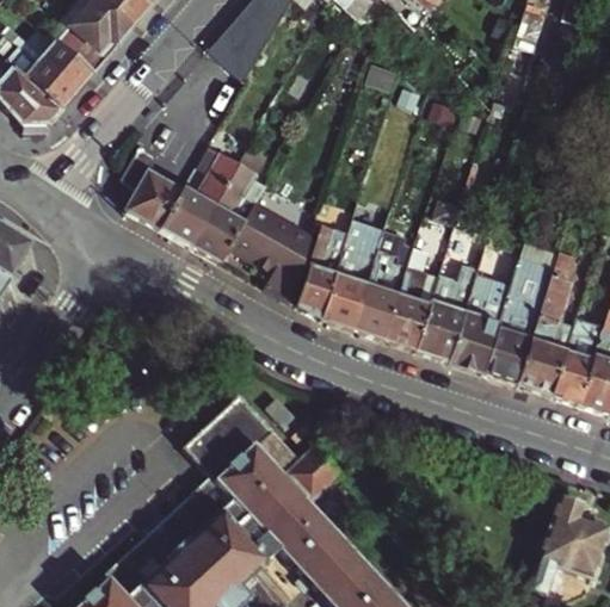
[(134,28),(102,0),(91,0),(92,1),(69,28),(97,50),(108,38),(117,47),(134,28)]
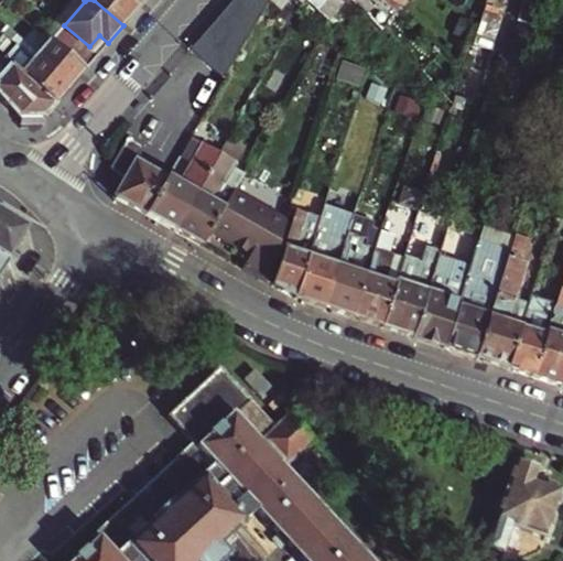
[(94,0),(123,25),(141,4),(136,0),(94,0)]
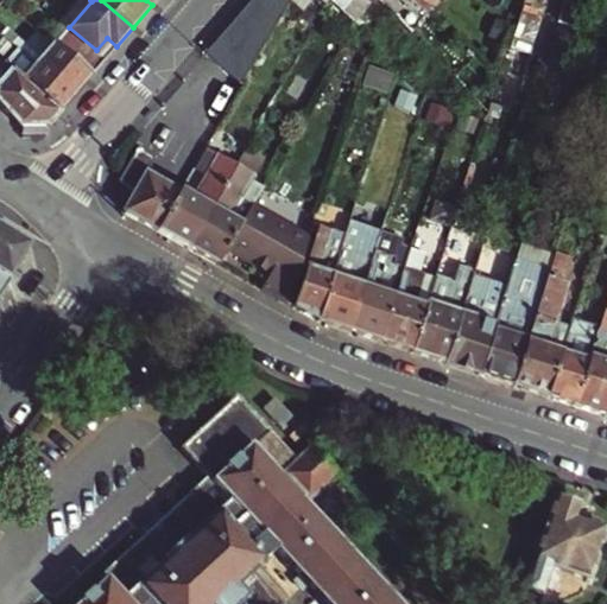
[(250,0),(207,51),(241,80),(291,0),(250,0)]
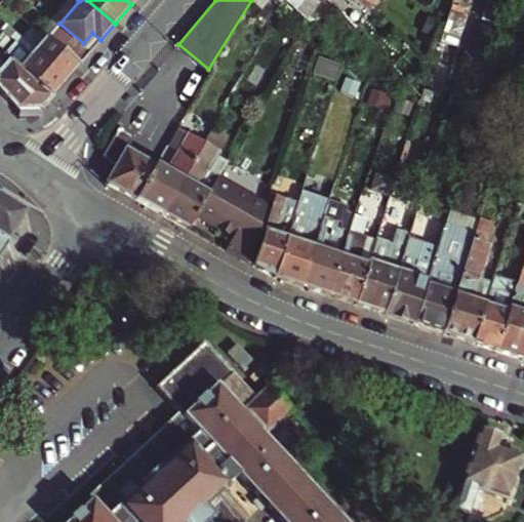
[(268,1),(269,0),(279,0),(281,2),(283,0),(289,0),(297,7),(301,2),(308,7),(313,1),(333,21),(343,10),(330,0),(254,0),(263,7),(268,1)]
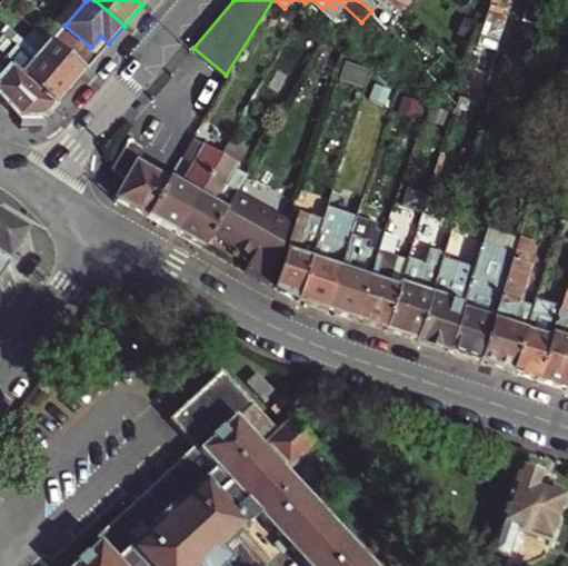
[(51,39),(35,58),(0,28),(0,53),(57,102),(80,77),(87,69),(51,39)]
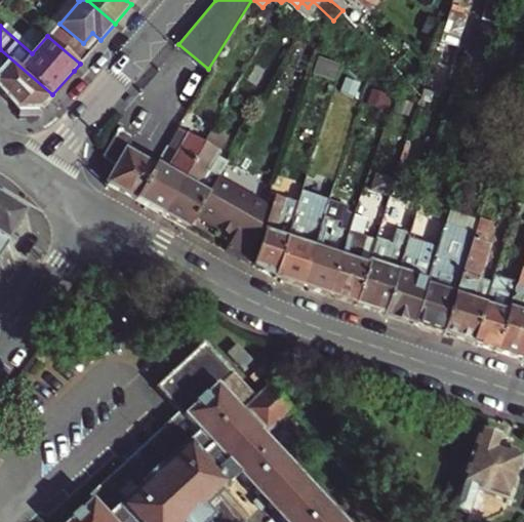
[(52,94),(0,49),(0,85),(17,106),(42,106),(52,94)]
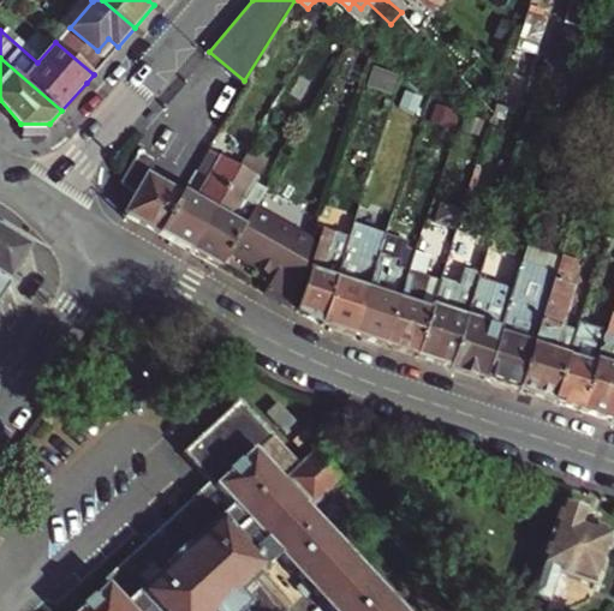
[(162,231),(192,247),(240,165),(250,147),(255,138),(263,124),(245,113),(198,193),(188,186),(185,191),(162,231)]
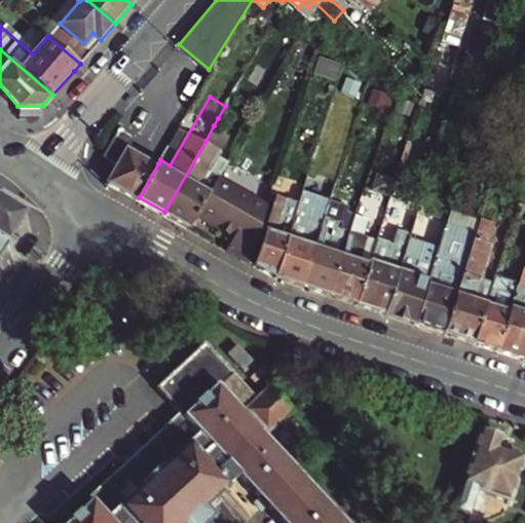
[(205,141),(164,212),(191,227),(198,213),(212,189),(202,184),(234,127),(218,118),(214,125),(217,127),(209,142),(205,141)]
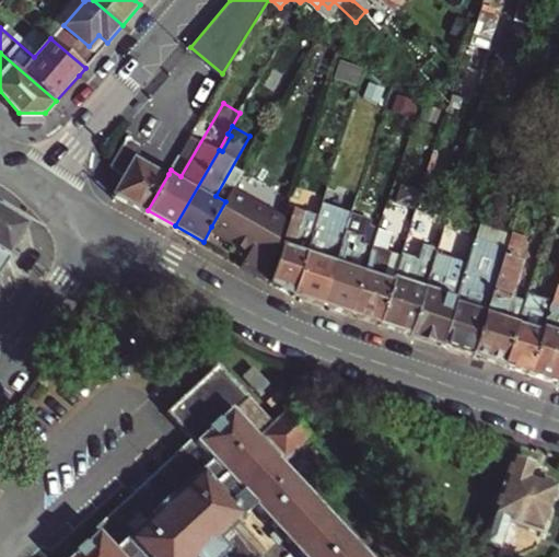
[(116,158),(113,164),(127,172),(116,190),(117,193),(148,210),(169,174),(139,155),(146,142),(129,134),(116,158)]
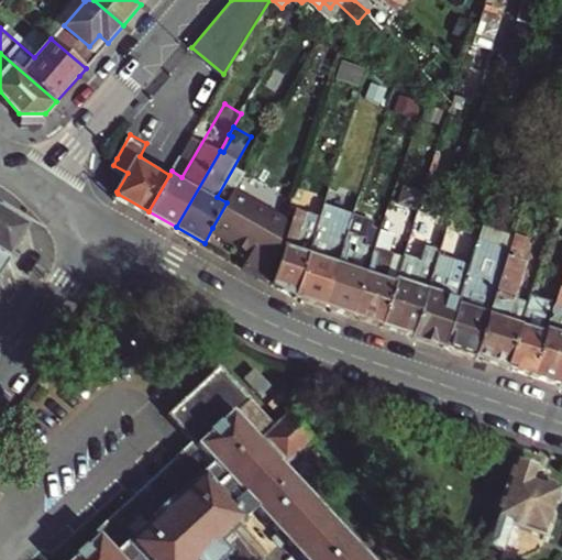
[(477,354),(513,248),(497,242),(509,207),(525,212),(548,140),(536,136),(528,158),(508,152),(502,173),(495,193),(481,237),(467,276),(461,297),(445,344),(461,349),(477,354)]
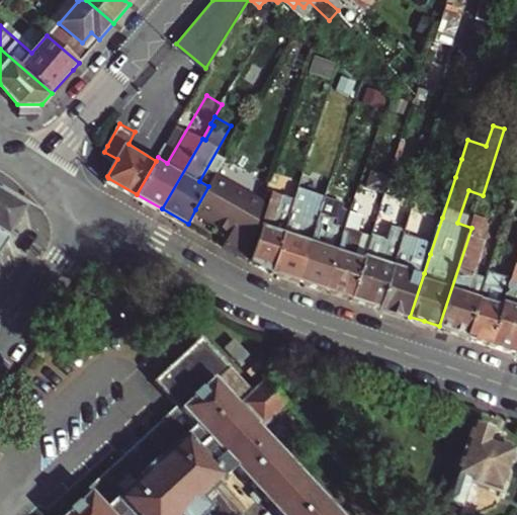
[(208,186),(195,209),(233,231),(225,244),(247,257),(266,197),(219,170),(208,186)]
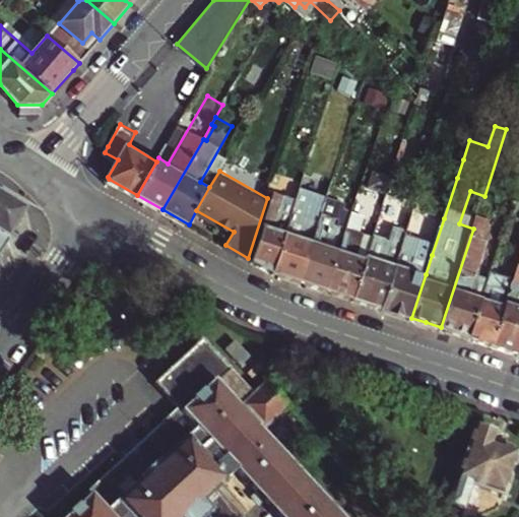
[(435,216),(444,218),(457,178),(448,176),(435,216)]
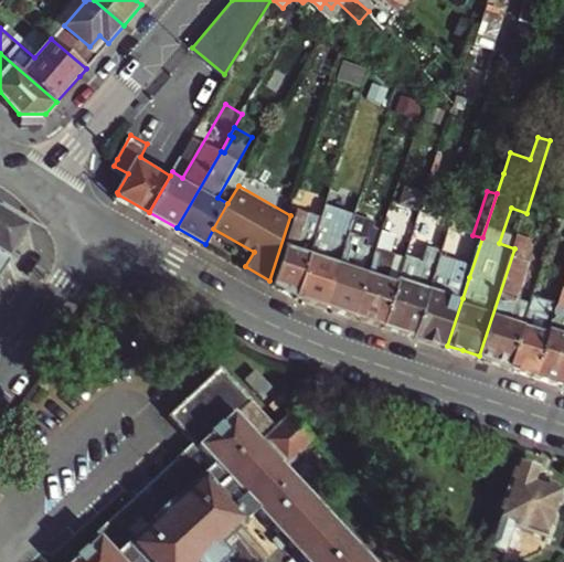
[(0,269),(11,256),(29,225),(0,207),(0,269)]
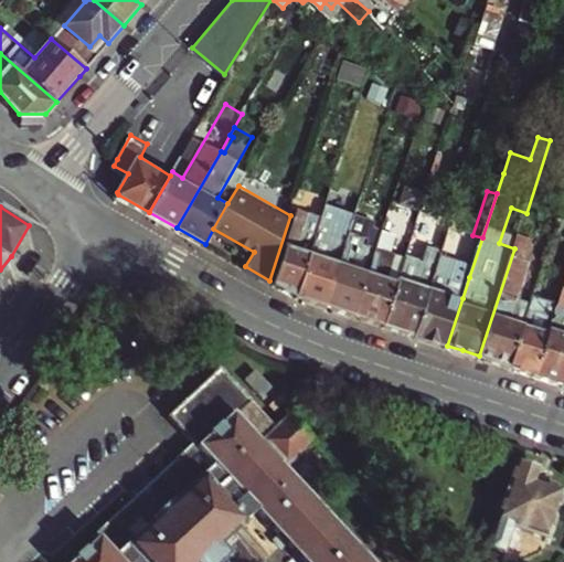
[(297,295),(322,214),(298,207),(273,282),(297,295)]
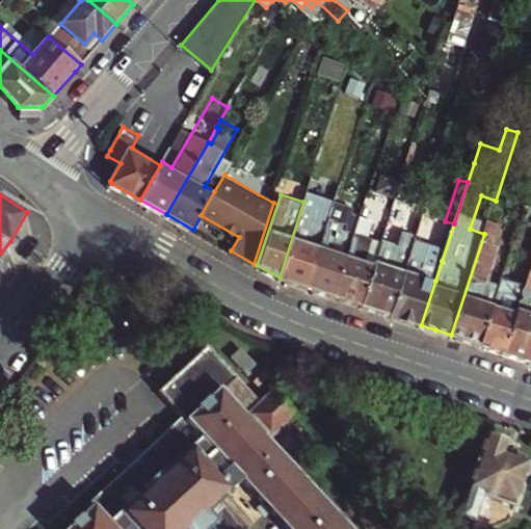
[(307,287),(333,207),(306,199),(303,202),(280,278),(307,287)]
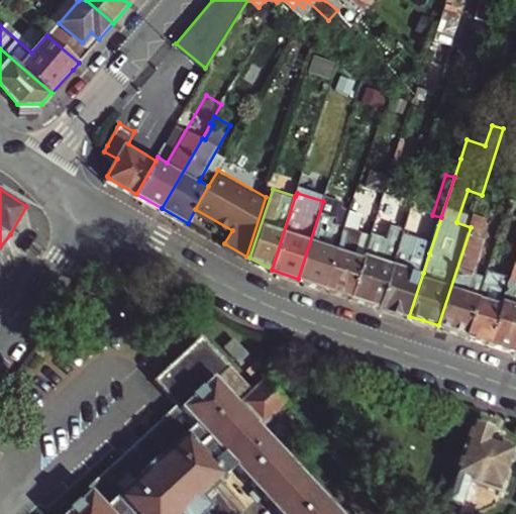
[(325,288),(345,225),(328,219),(330,215),(334,217),(337,206),(323,201),(298,279),(325,288)]
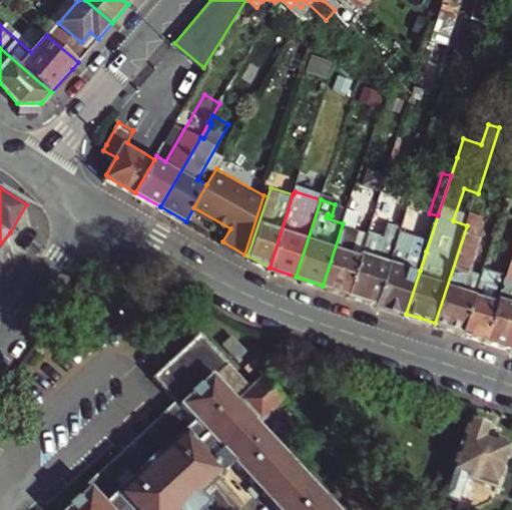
[(410,206),(403,227),(378,305),(406,314),(420,271),(409,267),(415,247),(426,251),(438,215),(429,213),(410,206)]
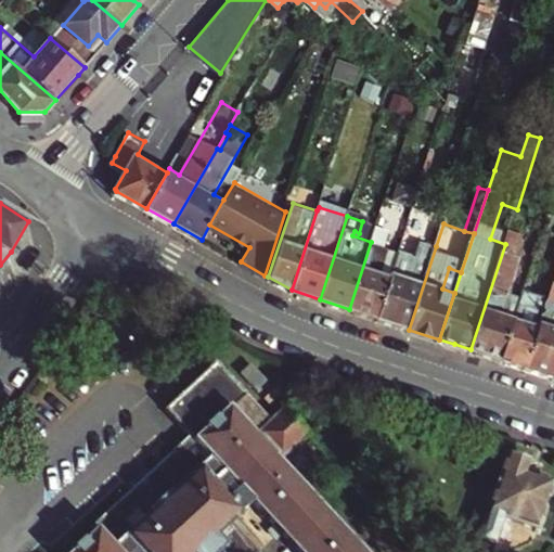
[(377,319),(399,252),(379,245),(382,240),(386,242),(390,230),(376,226),(371,242),(349,309),(377,319)]
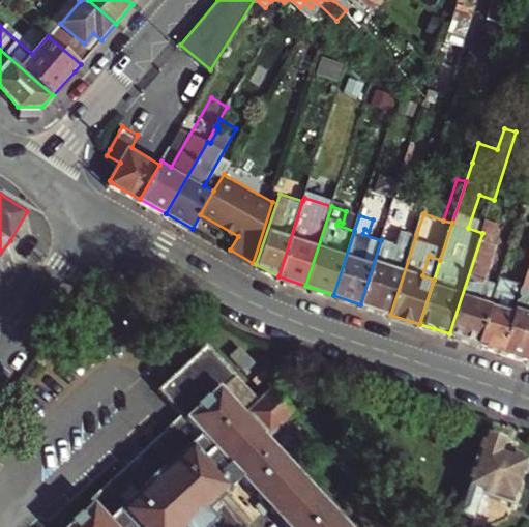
[(449,333),(477,343),(491,301),(480,298),(498,242),(492,240),(499,221),(488,216),(482,233),(449,333)]
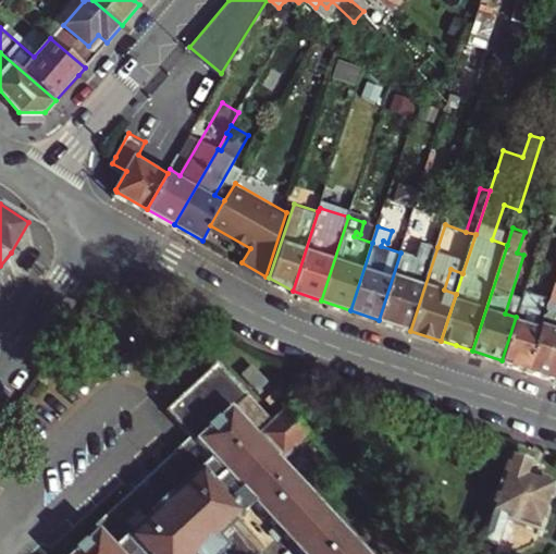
[(402,250),(400,253),(379,320),(410,331),(437,247),(421,242),(417,256),(402,250)]
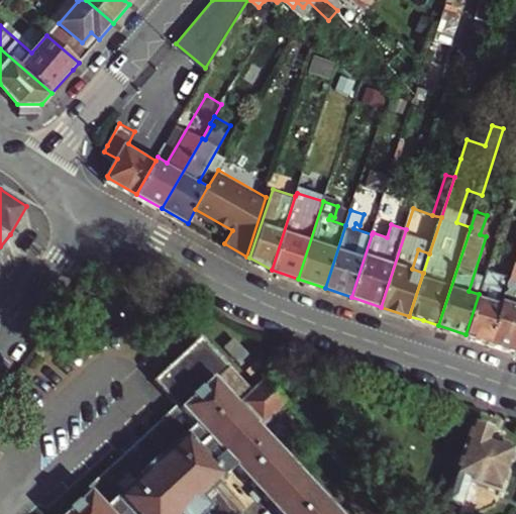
[(490,342),(508,289),(499,286),(504,271),(497,269),(501,255),(492,253),(479,294),(466,334),(490,342)]
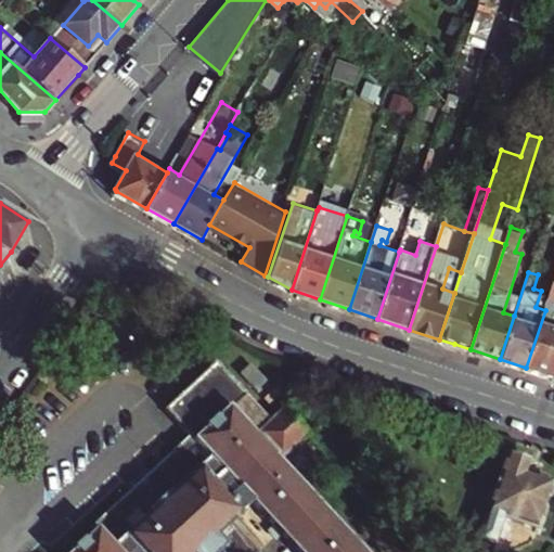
[(526,368),(553,376),(553,283),(545,310),(526,368)]
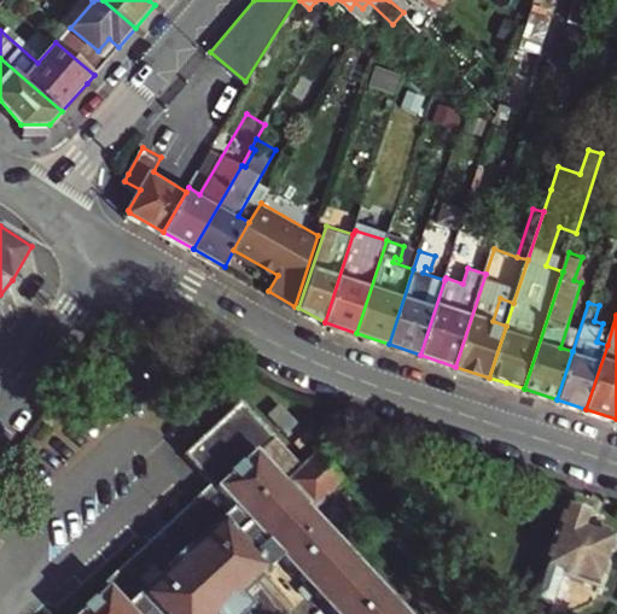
[(291,613),(261,580),(273,569),(271,567),(283,556),(336,613),(412,613),(314,509),(345,479),(319,450),(303,463),(240,398),(185,450),(211,479),(105,579),(110,585),(79,613),(291,613)]
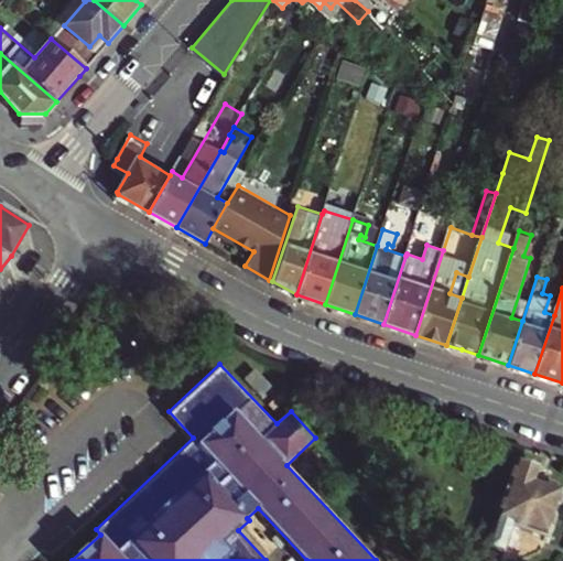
[(266,391),(277,379),(260,364),(249,376),(266,391)]
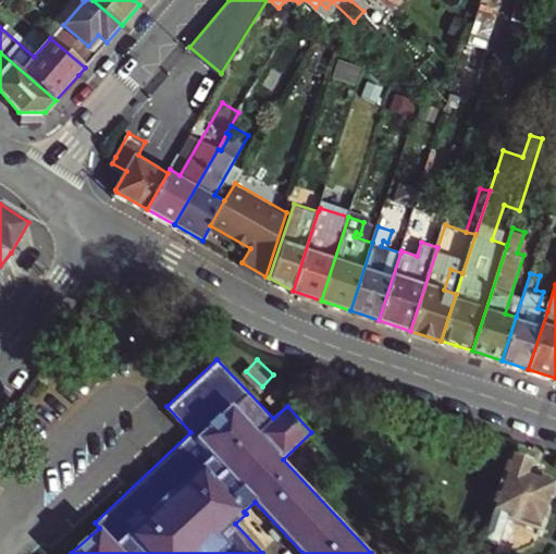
[(533,462),(511,455),(477,553),(493,553),(507,515),(541,527),(555,485),(555,482),(530,472),(533,462)]
